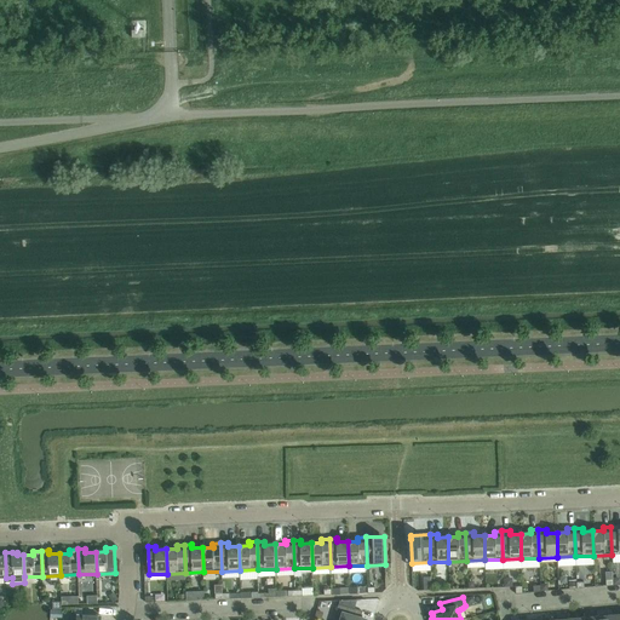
[(342,618),(340,619),(363,619),(365,619),(363,619),(361,618),(362,612),(339,604),(337,612),(339,613),(342,618)]
